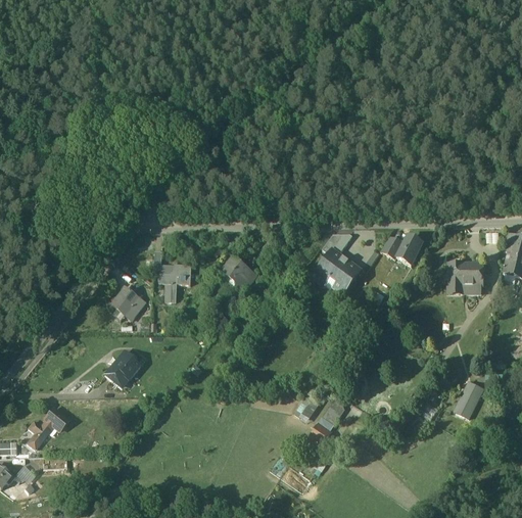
[(516,234),(509,232),(504,249),(512,251),(516,234)]
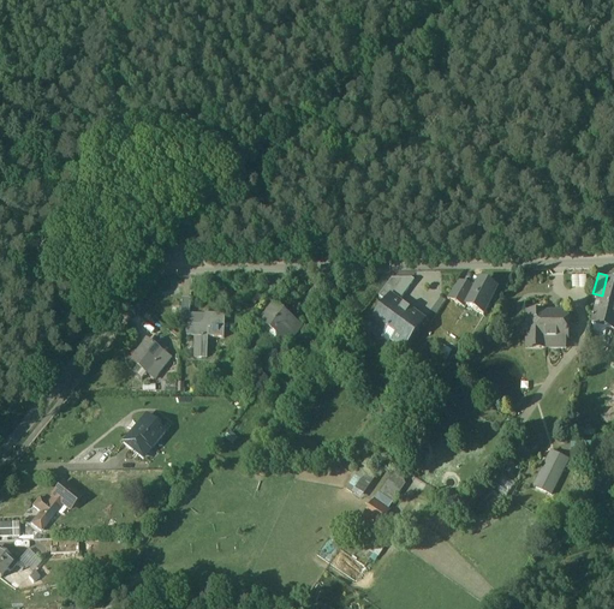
[(476,284),(459,275),(447,293),(465,303),(466,300),(476,284)]
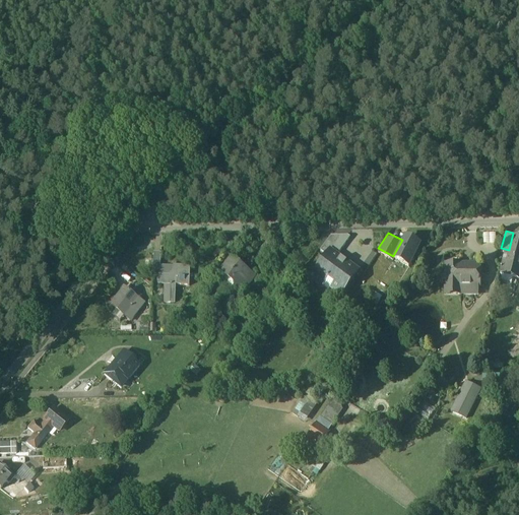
[(419,241),(405,233),(402,240),(394,254),(409,262),(419,241)]
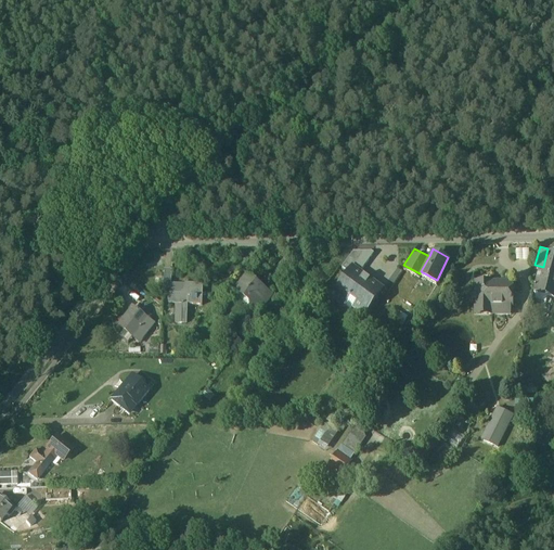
[(553,250),(548,248),(543,267),(540,278),(553,281),(553,250)]
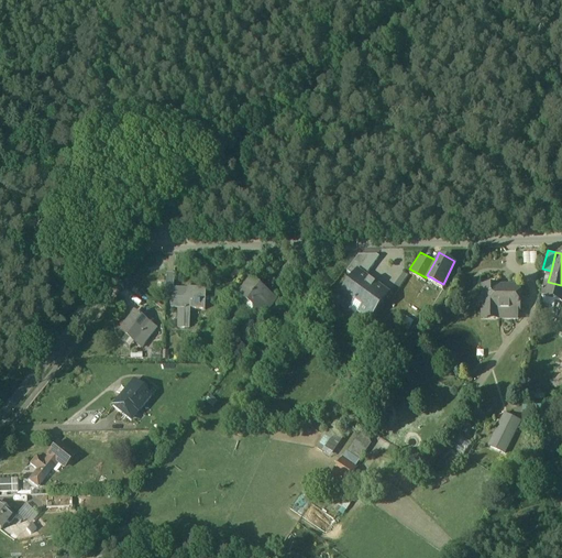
[(360,253),(349,267),(356,273),(360,269),(366,273),(381,253),(360,253)]
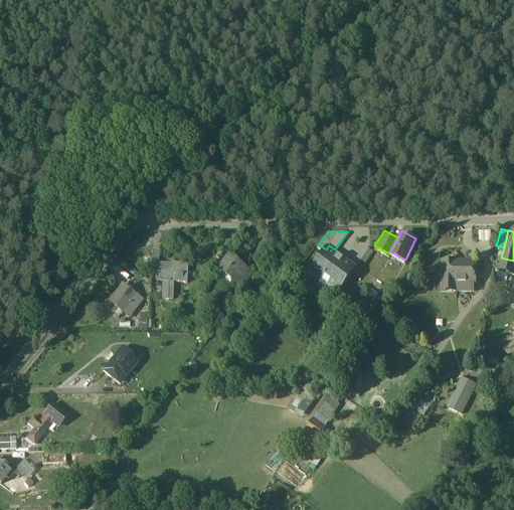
[(356,265),(340,252),(335,249),(329,245),(326,249),(313,268),(340,287),(356,265)]
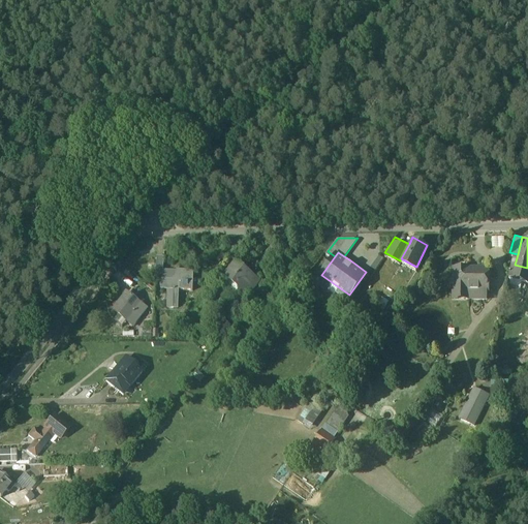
[(253,273),(233,257),(222,272),(240,285),(245,278),(248,280),(253,273)]
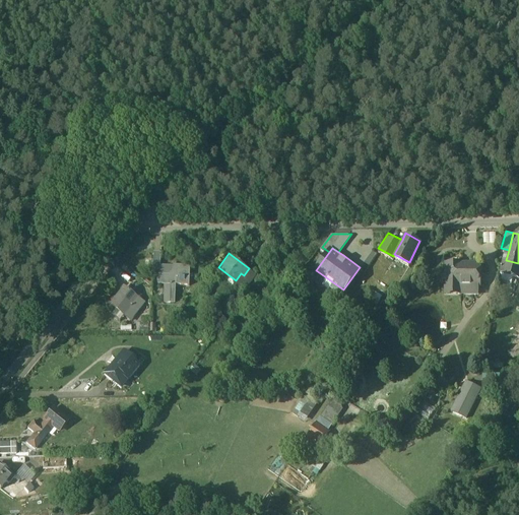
[(453,260),(453,261),(446,261),(446,281),(460,281),(461,281),(461,261),(461,259),(460,258),(458,257),(457,257),(455,257),(454,258),(453,260)]
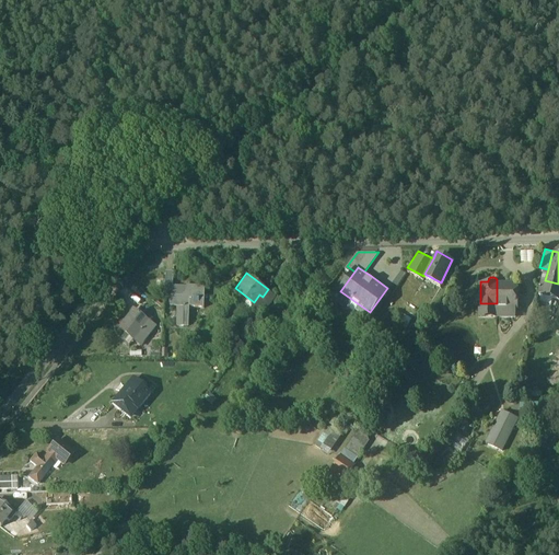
[(558,284),(545,280),(543,279),(539,290),(554,295),(556,293),(558,292),(558,284)]
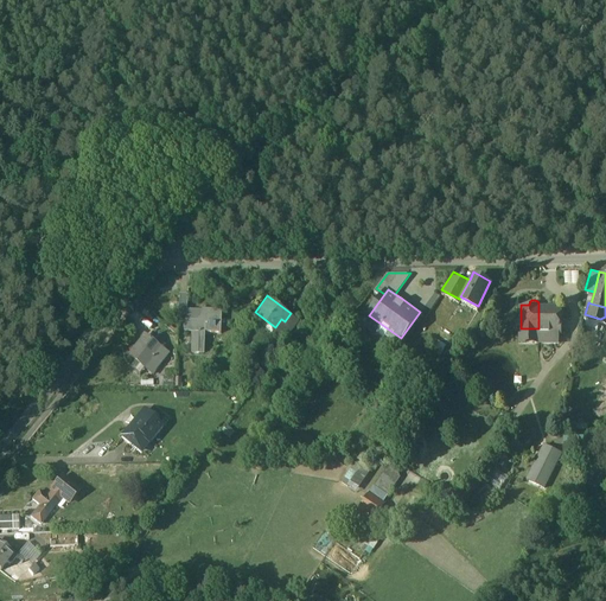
[(222,306),(202,305),(202,312),(197,315),(185,315),(185,326),(192,327),(192,347),(204,347),(204,334),(205,327),(221,328),(222,306)]
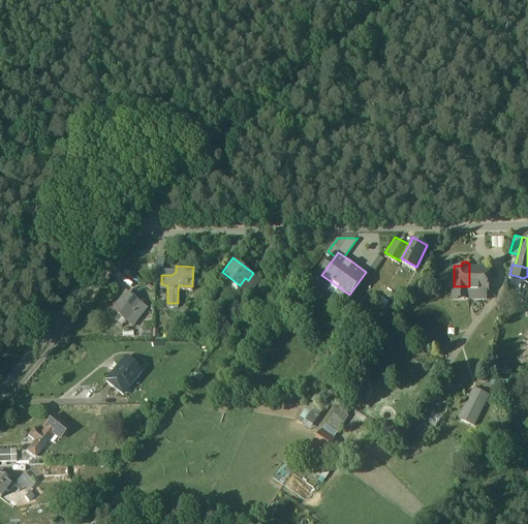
[(488,266),(469,266),(469,286),(488,287),(488,283),(489,283),(489,281),(488,281),(488,266)]
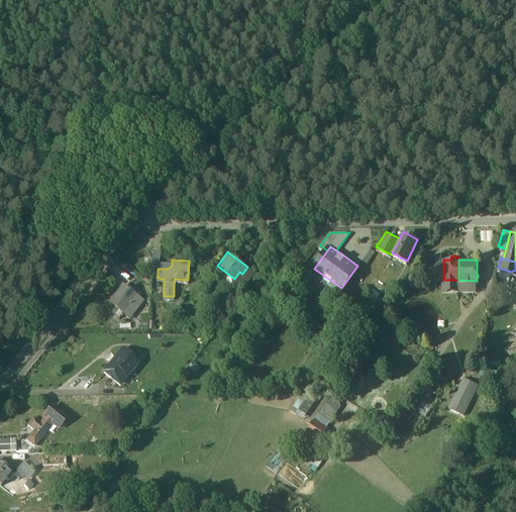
[(389,272),(377,266),(371,279),(380,284),(383,285),(389,272)]
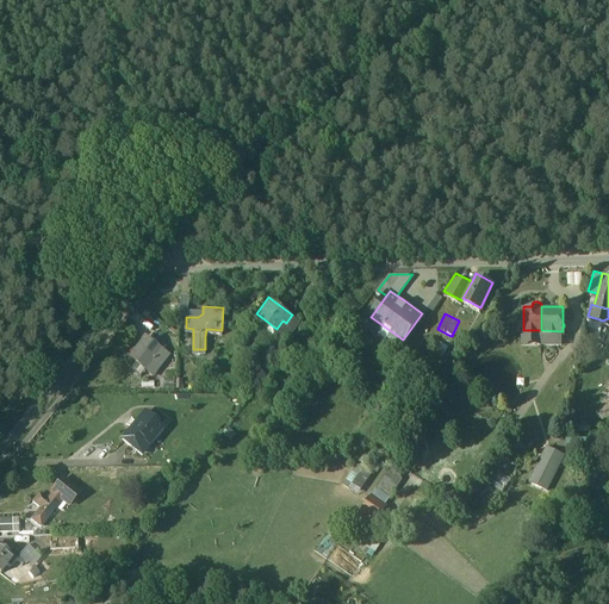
[(292,315),(286,323),(283,321),(277,329),(287,336),(299,319),(292,315)]
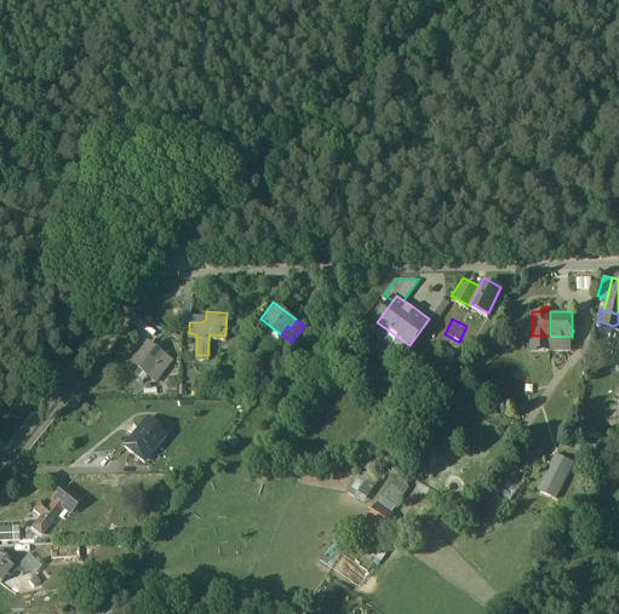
[(476,331),(466,326),(459,342),(456,340),(454,343),(460,345),(466,334),(473,337),(476,331)]
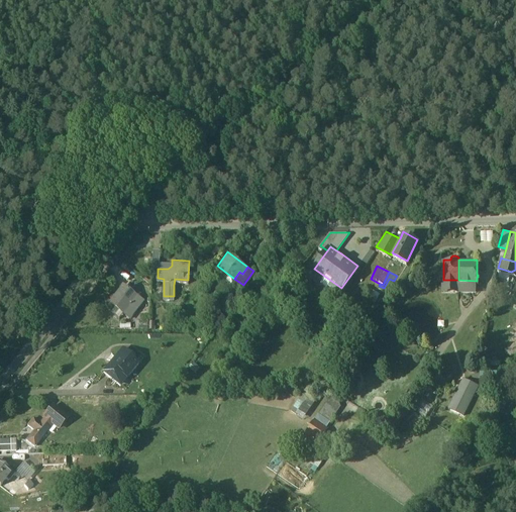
[(458,280),(457,280),(457,288),(477,289),(477,281),(458,280)]
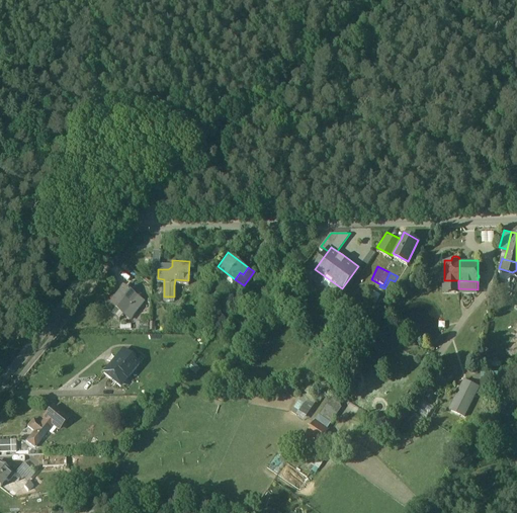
[(127,285),(123,281),(109,300),(123,311),(131,302),(138,292),(130,286),(127,284),(127,285)]
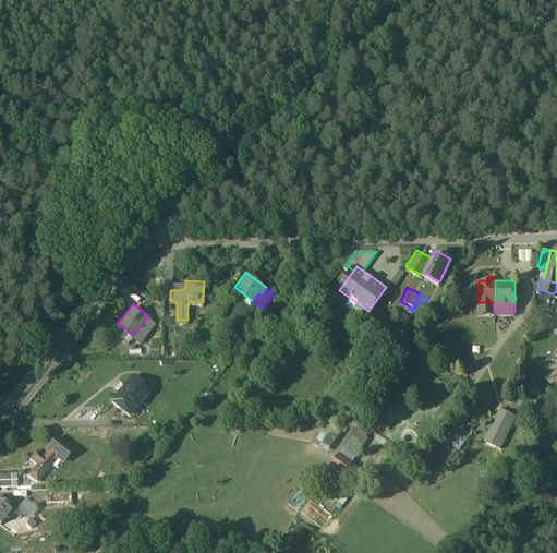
[(408,323),(412,312),(397,307),(394,317),(408,323)]
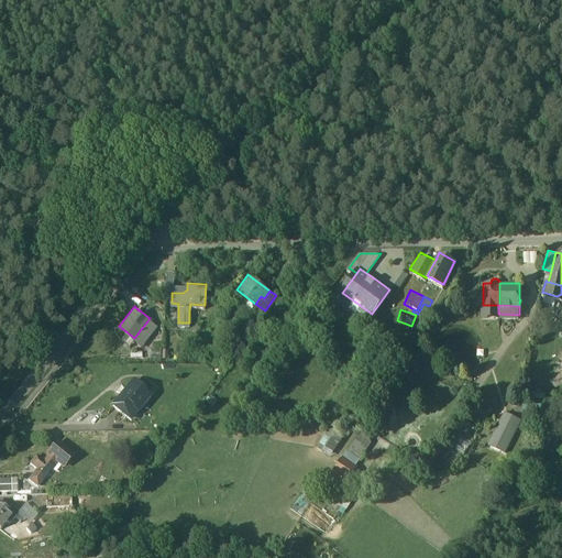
[(251,310),(235,331),(243,337),(259,316),(251,310)]
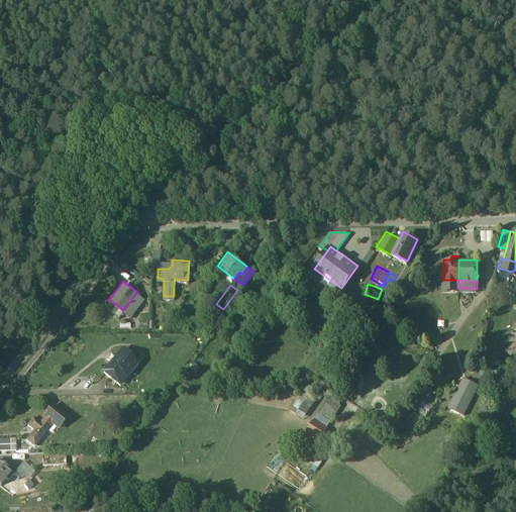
[(179,299),(171,309),(176,312),(183,302),(179,299)]
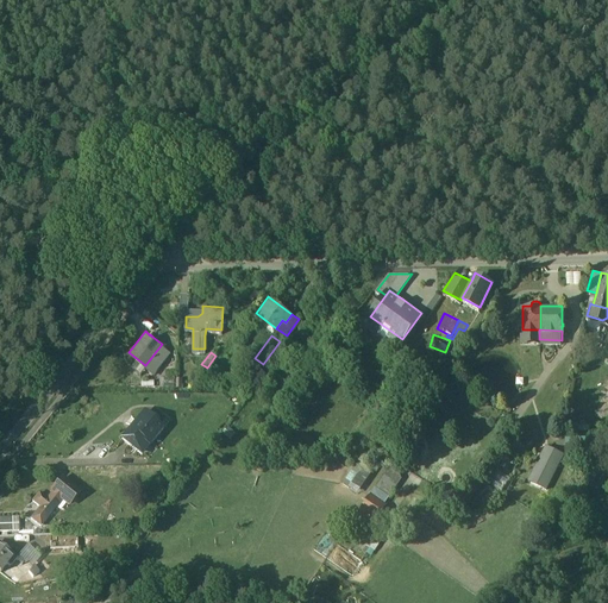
[(160,359),(154,355),(145,365),(151,370),(160,359)]
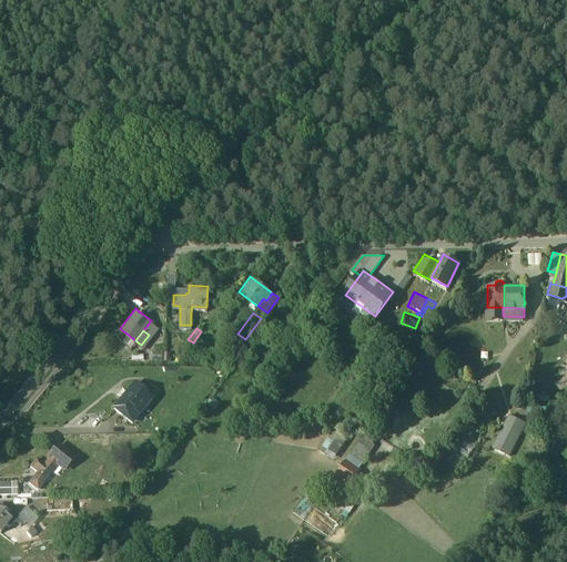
[(162,348),(149,348),(148,357),(162,357),(162,348)]
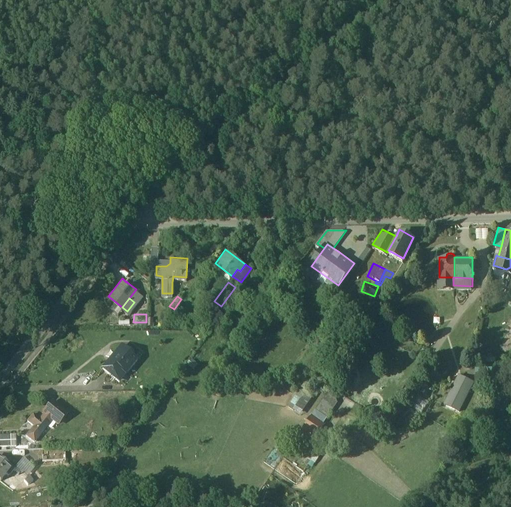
[(137,357),(120,343),(109,356),(119,364),(126,370),(137,357)]
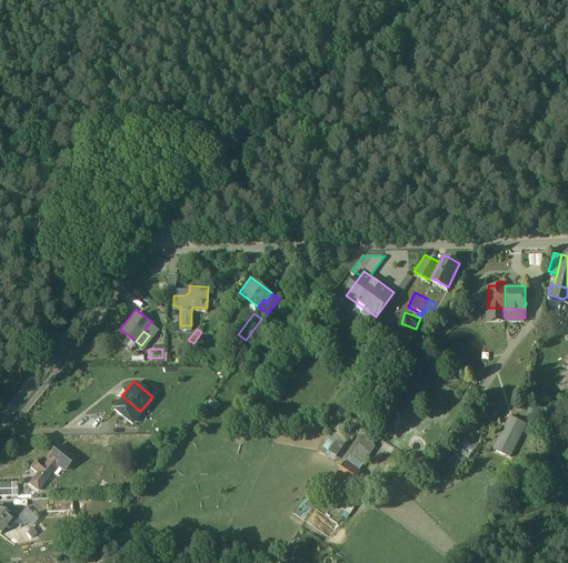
[(132,404),(121,395),(115,403),(126,412),(132,404)]
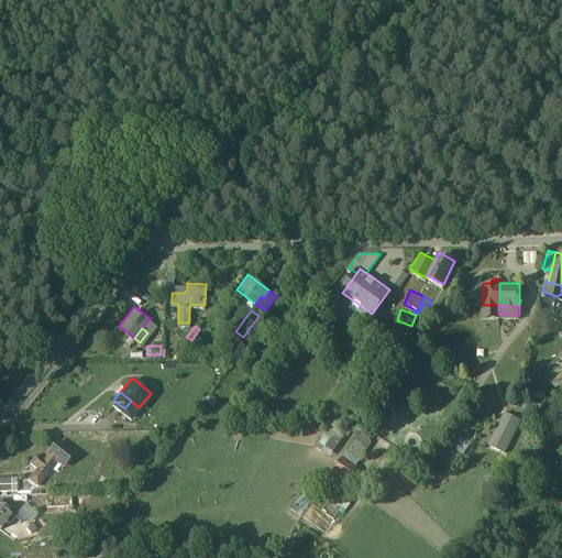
[(505,409),(492,435),(507,444),(520,417),(505,409)]
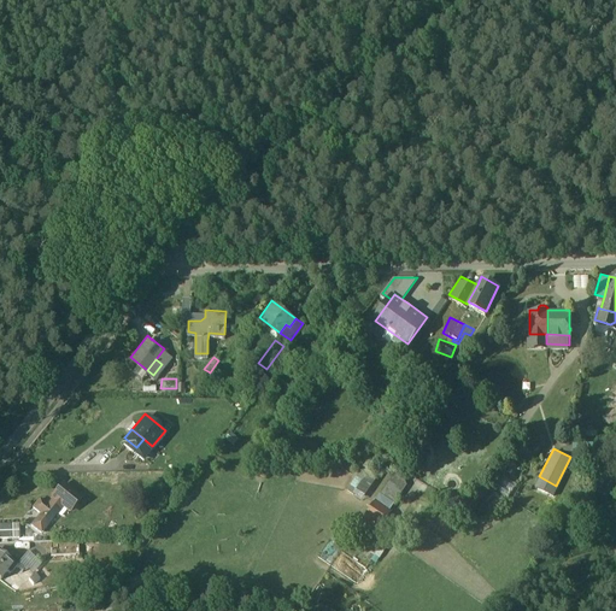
[(361,465),(350,487),(367,495),(377,474),(361,465)]
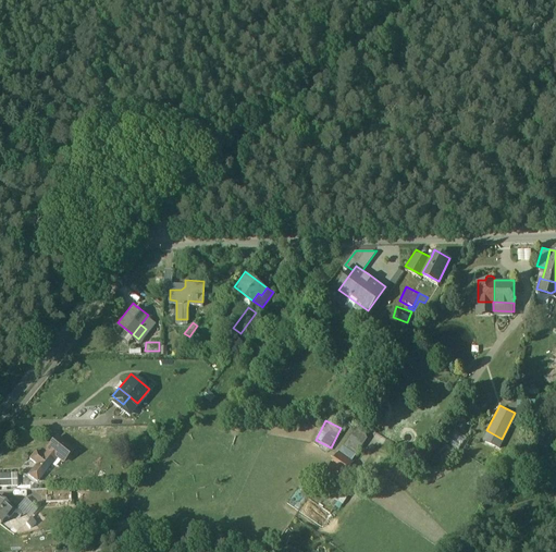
[(357,424),(340,450),(351,457),(362,441),(360,440),(366,430),(357,424)]
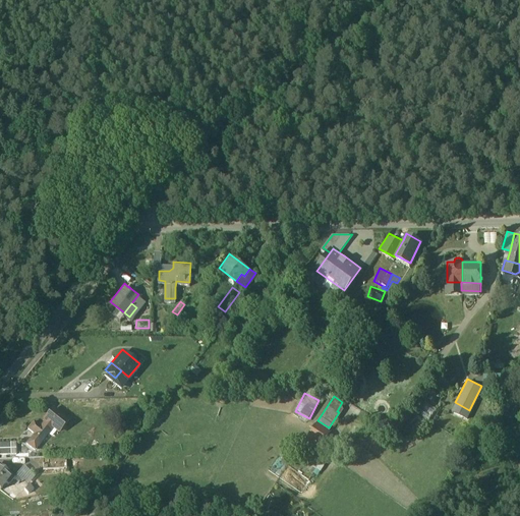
[(430,416),(438,405),(429,400),(422,410),(430,416)]
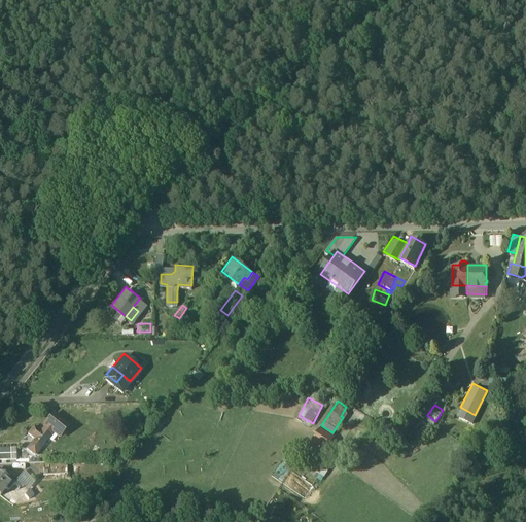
[(55,412),(40,428),(48,436),(54,429),(58,433),(67,422),(55,412)]
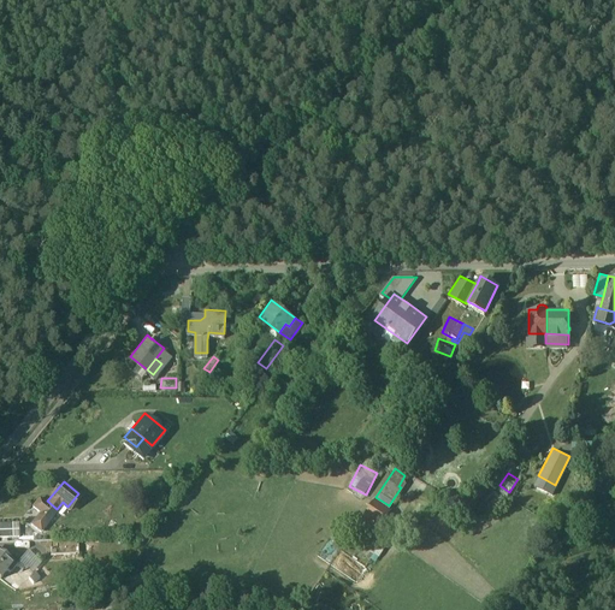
[(47,501),(39,495),(33,503),(40,509),(31,521),(41,528),(57,509),(47,501)]
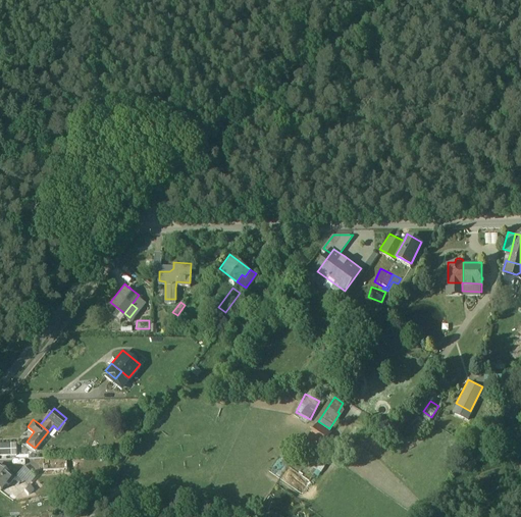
[(0,452),(17,453),(17,442),(0,441),(0,452)]
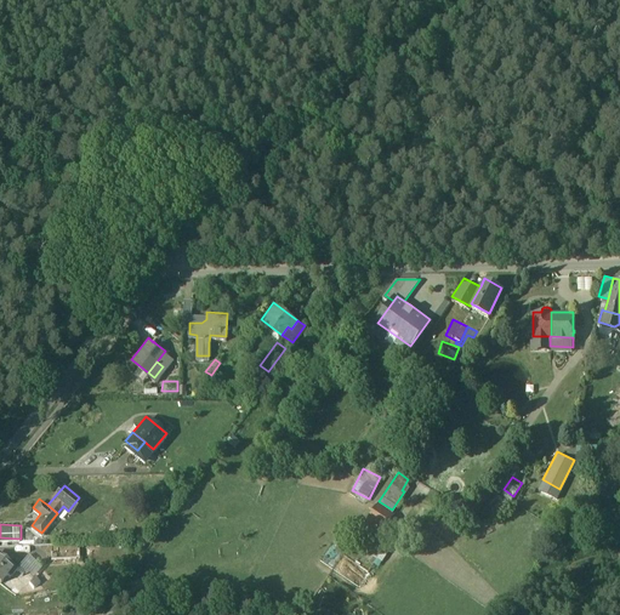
[(21,563),(34,575),(45,564),(30,552),(21,563)]
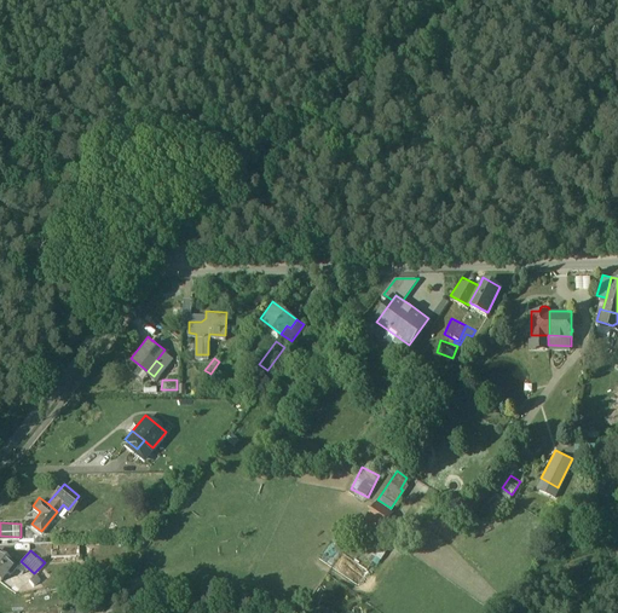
[(16,565),(0,551),(0,578),(9,567),(11,570),(16,565)]
